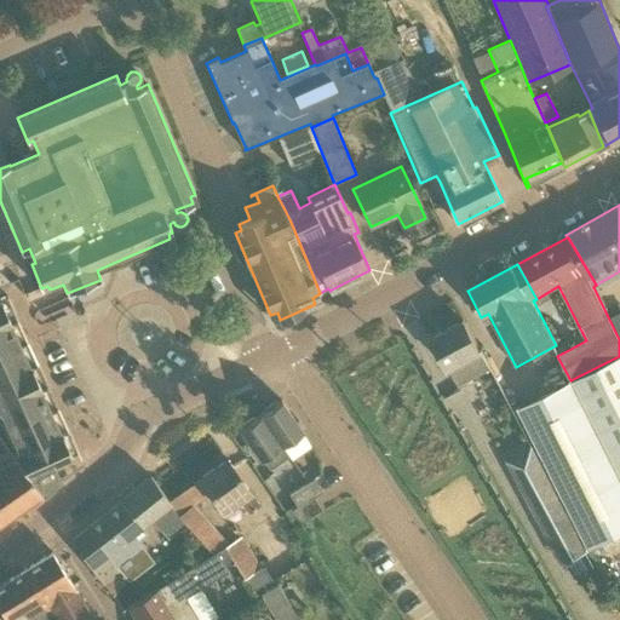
[(10,325),(11,323),(0,299),(0,298),(0,428),(22,460),(44,492),(61,480),(50,465),(72,455),(61,431),(59,432),(40,390),(41,389),(30,365),(28,366),(26,362),(28,360),(27,357),(26,359),(13,332),(15,331),(13,329),(12,329),(10,325)]
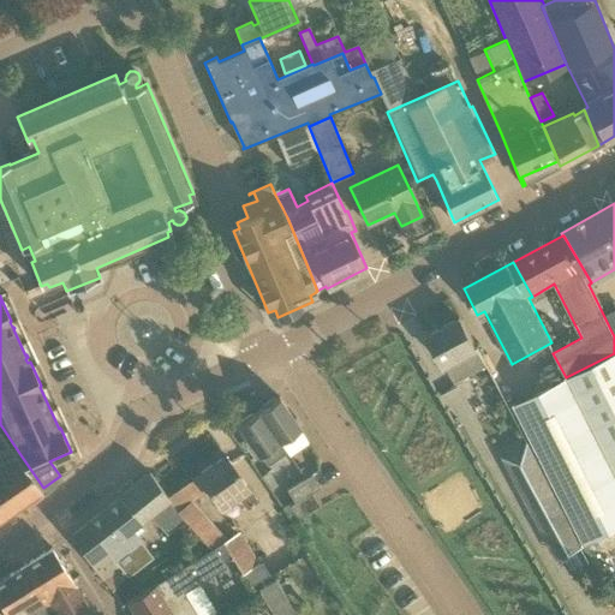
[(454,383),(487,366),(460,318),(428,335),(454,383)]
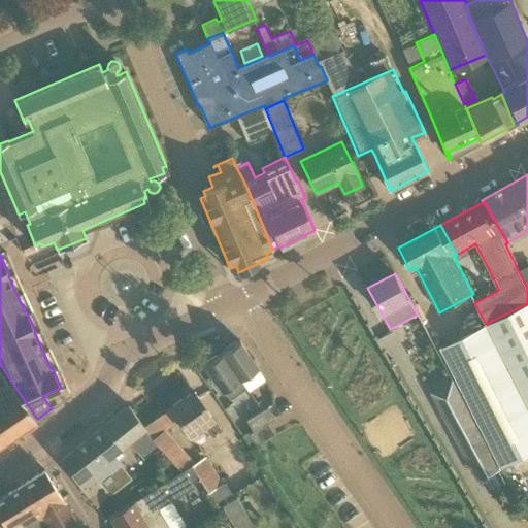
[(527,303),(486,324),(441,347),(502,467),(527,454),(527,303)]
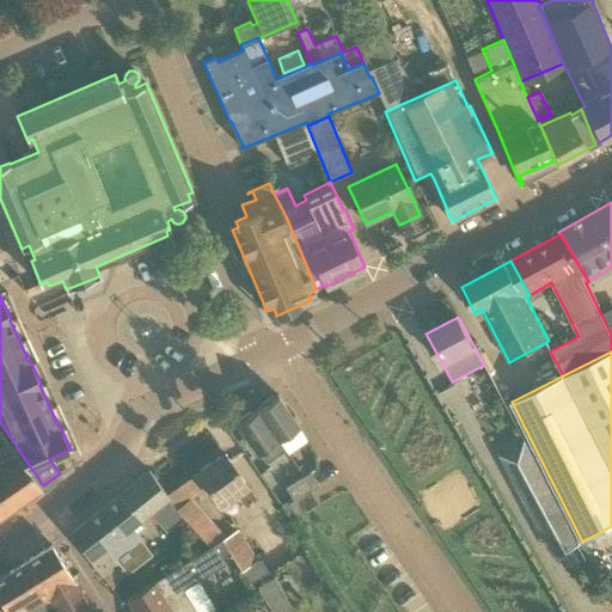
[(279,440),(299,426),(277,395),(274,398),(273,396),(262,403),(263,405),(258,409),(279,440)]
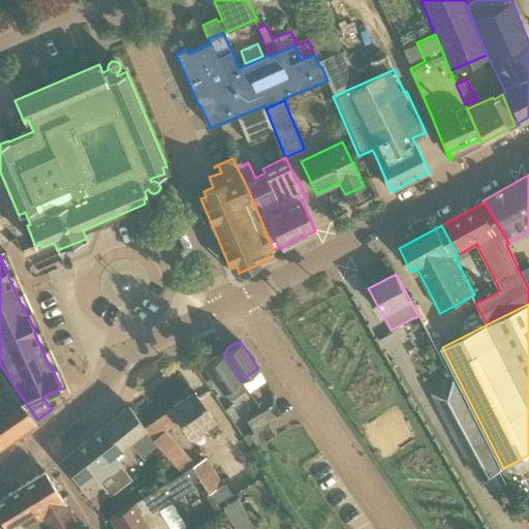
[(241,380),(223,353),(217,358),(216,355),(207,362),(208,364),(205,366),(223,393),(224,392),(230,400),(246,389),(241,380)]
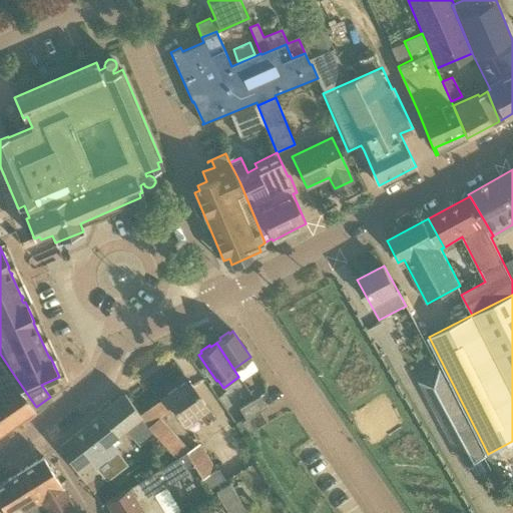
[(0,432),(36,407),(18,381),(0,354),(0,432)]
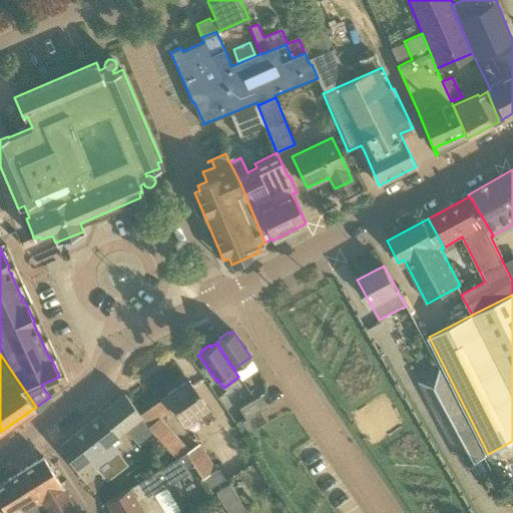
[(416,377),(419,382),(464,466),(487,454),(438,365),(416,377)]
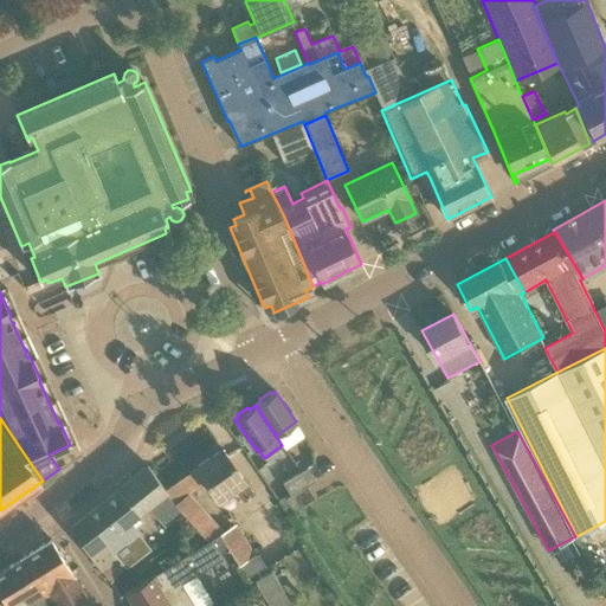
[(167,495),(174,504),(205,483),(217,501),(233,490),(243,503),(255,495),(221,449),(194,468),(195,469),(165,490),(167,494),(167,495)]
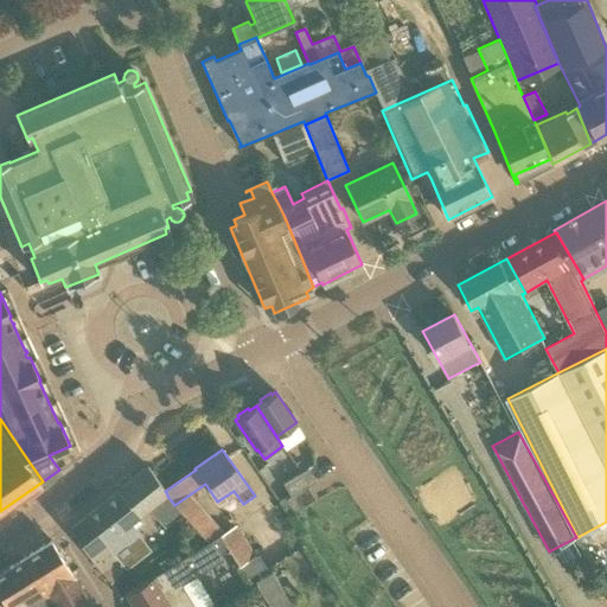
[(165,491),(148,467),(148,466),(145,468),(85,516),(106,545),(117,560),(125,569),(148,549),(134,529),(145,521),(141,517),(167,496),(167,494),(165,491)]
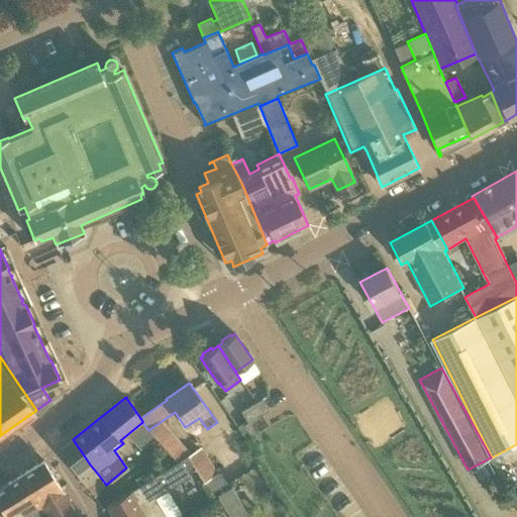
[(248,422),(263,414),(269,410),(263,399),(242,411),(248,422)]
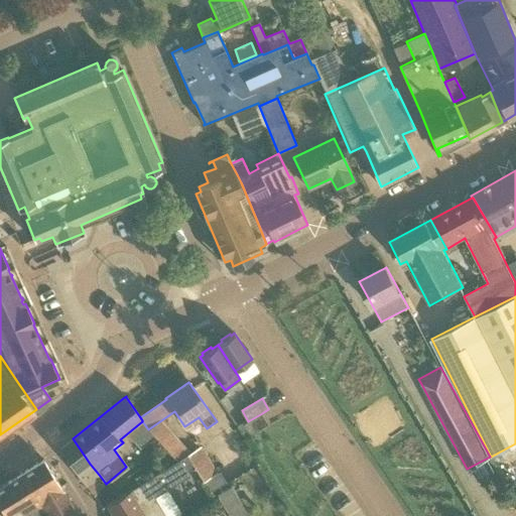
[(262,413),(248,421),(242,410),(241,411),(246,420),(237,426),(245,438),(268,424),(262,413)]
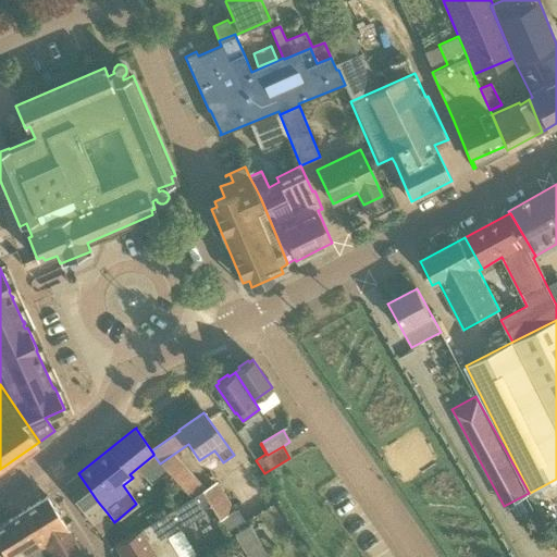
[(64,485),(94,525),(108,514),(97,500),(78,473),(64,485)]
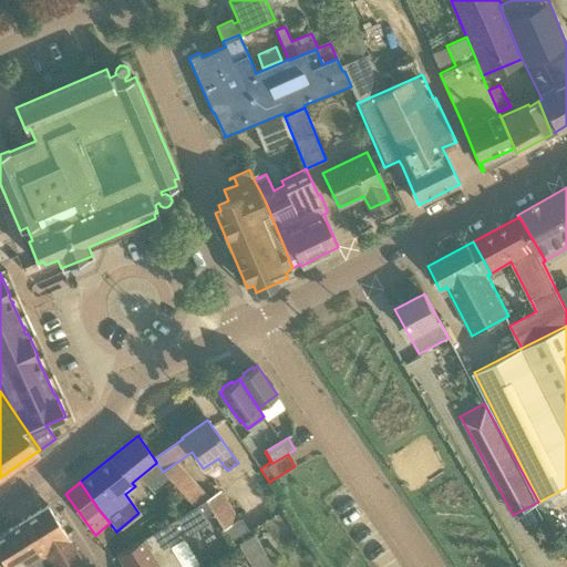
[(214,514),(224,529),(239,519),(222,490),(209,497),(205,500),(214,514)]
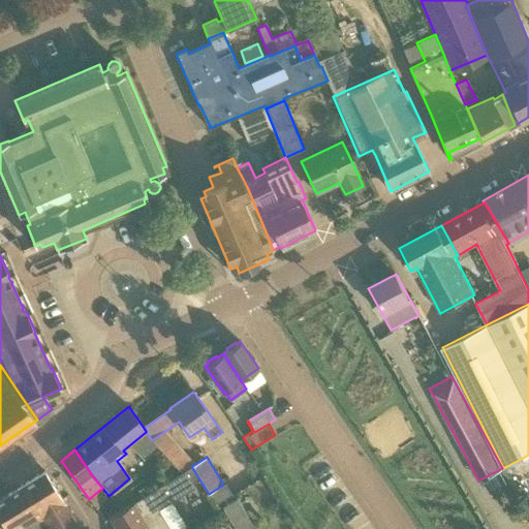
[(191,466),(185,471),(191,481),(193,484),(199,479),(191,466)]
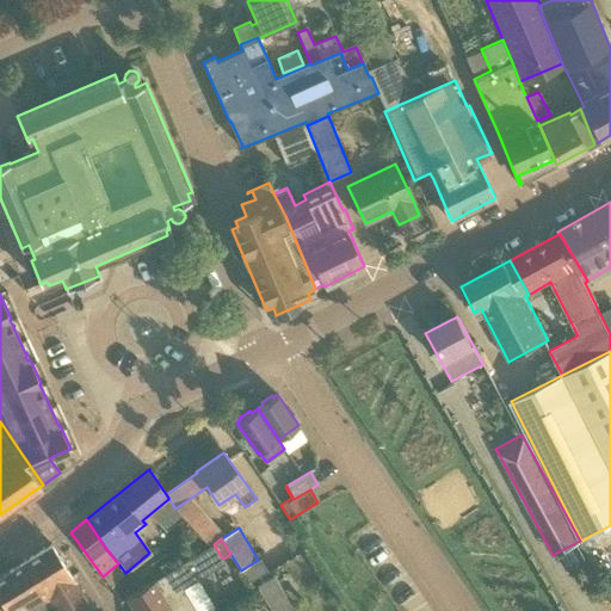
[(49,610),(92,610),(93,610),(51,544),(20,565),(49,610)]
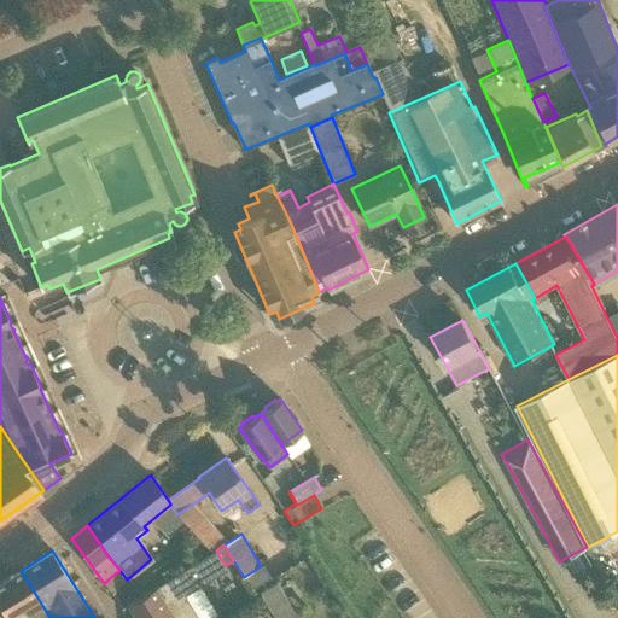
[(215,551),(128,604),(136,617),(198,617),(185,595),(227,570),(215,551)]
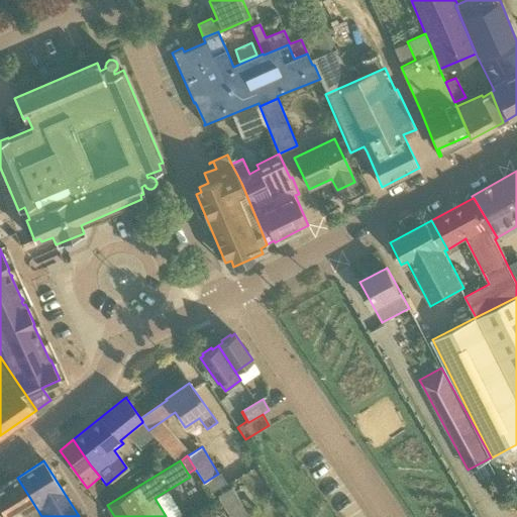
[(41,516),(17,478),(0,488),(0,516),(41,516)]
